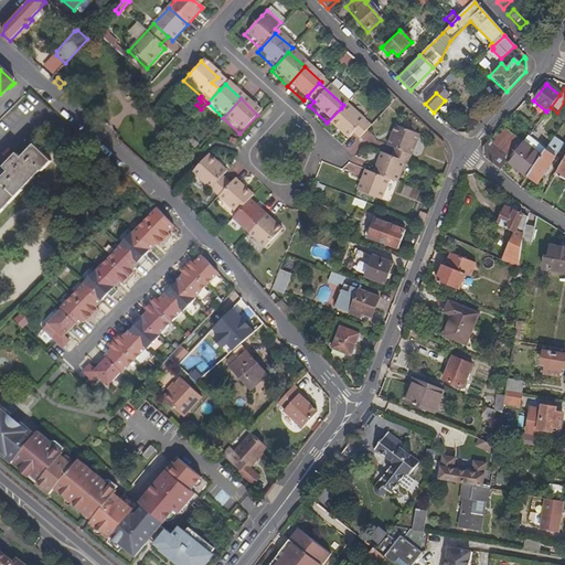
[(366,131),(341,108),(327,123),(323,126),(342,144),(347,138),(353,145),(366,131)]
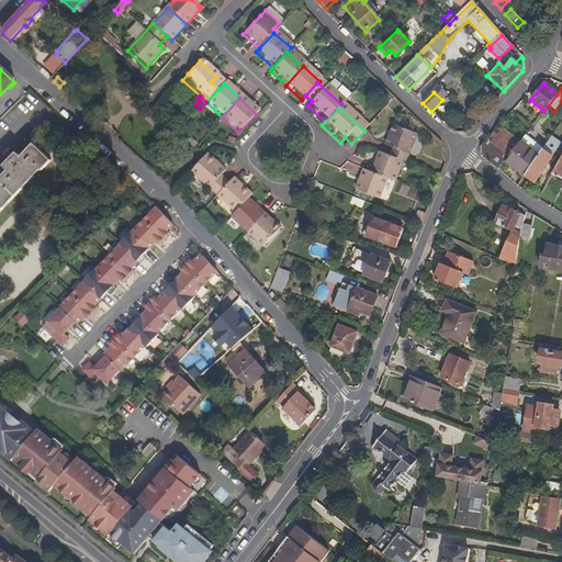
[(403,161),(414,133),(391,124),(382,145),(389,147),(386,155),(401,160),(403,161)]
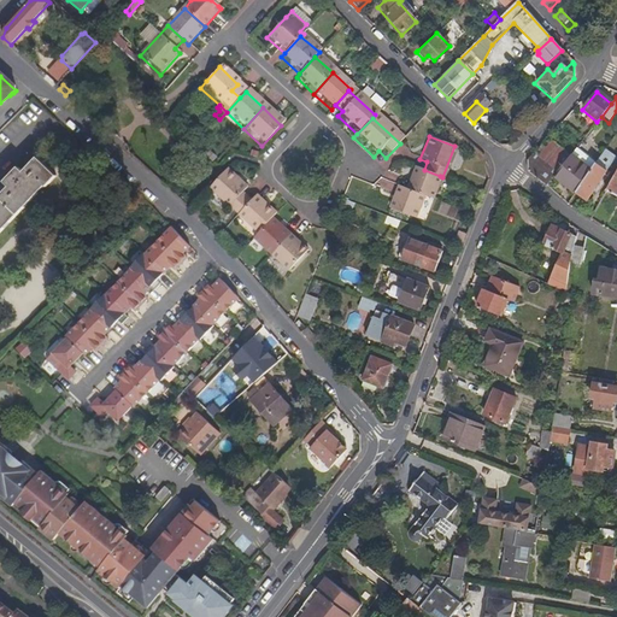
[(546,140),(536,150),(542,154),(551,142),(546,140)]
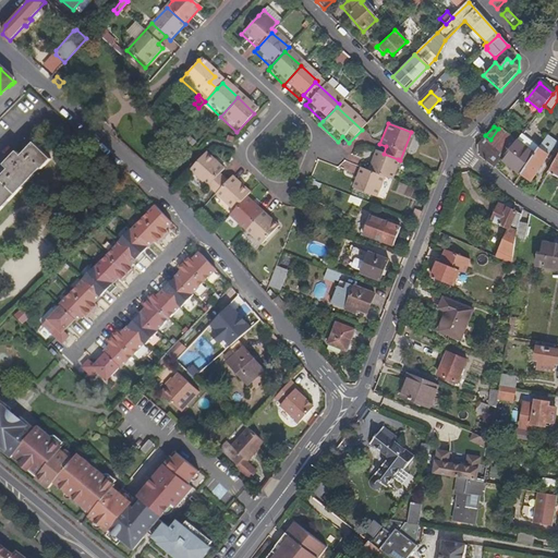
[(500,160),(514,142),(498,129),(490,140),(485,135),(476,146),(476,156),(493,169),(500,160)]
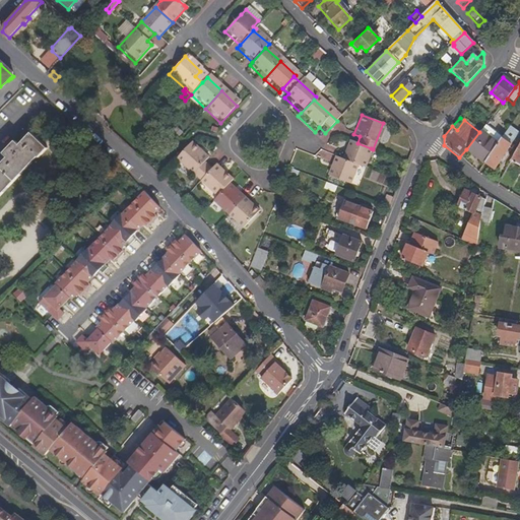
[(466,149),(484,164),(501,139),(505,133),(489,122),(483,127),(479,132),(466,149)]
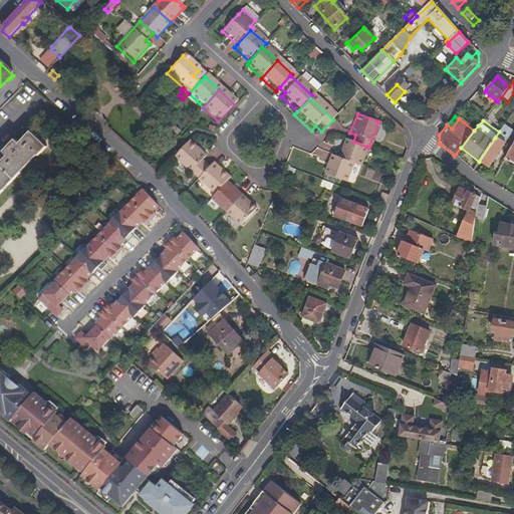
[(495,138),(479,162),(489,169),(494,161),(495,162),(507,145),(504,144),(509,137),(513,132),(504,125),(500,131),(499,132),(495,138)]
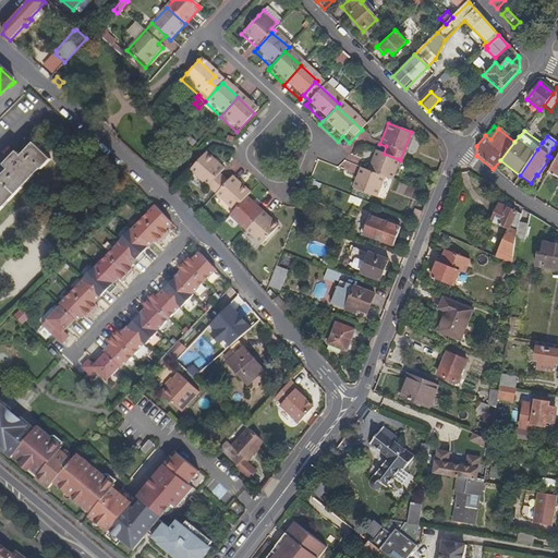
[(0,208),(37,169),(39,171),(49,160),(31,143),(17,157),(13,153),(1,166),(5,170),(0,176),(0,208)]
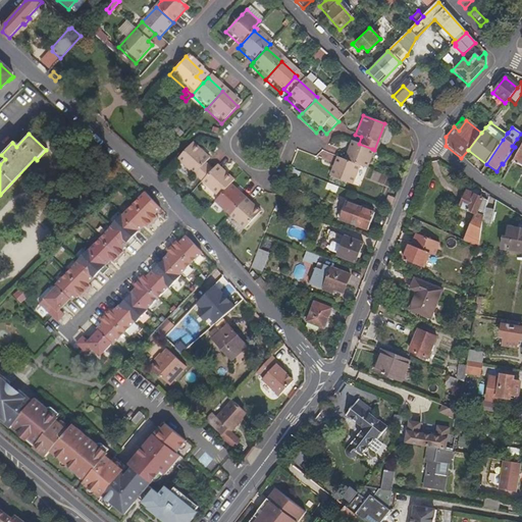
[(365,168),(372,149),(359,144),(349,140),(343,159),(356,165),(365,168)]
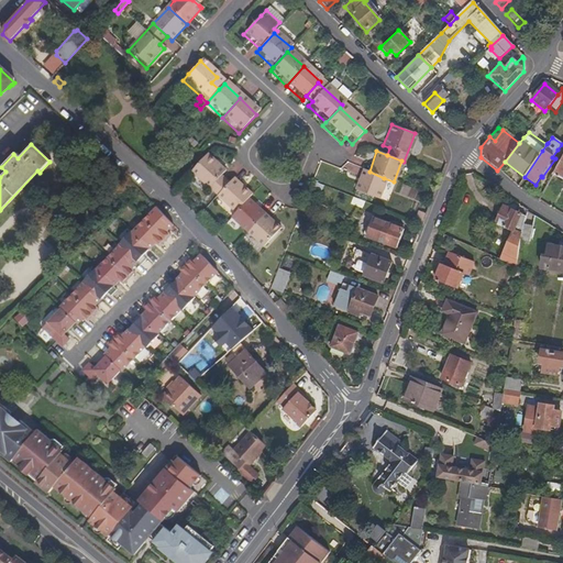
[(216,197),(228,184),(220,177),(224,173),(205,155),(189,173),(216,197)]
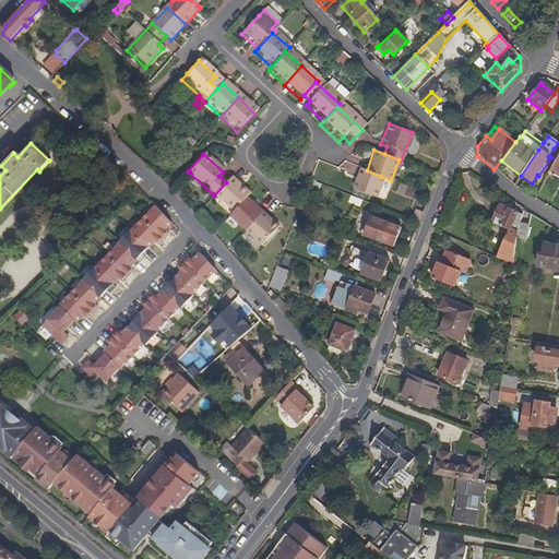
[(558,154),(548,173),(558,178),(558,154)]
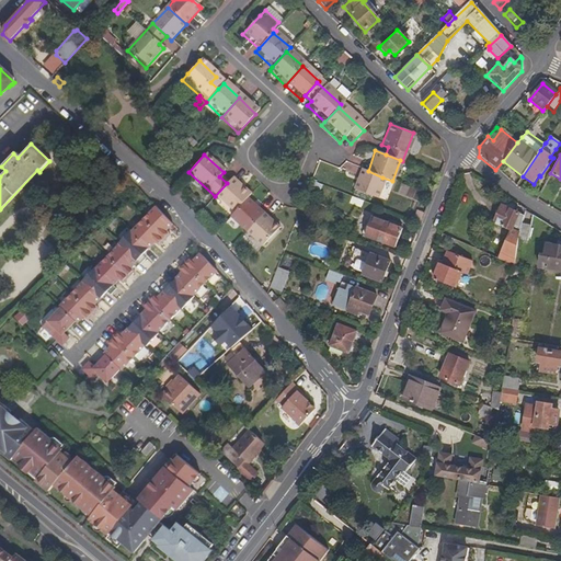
[(375,198),(382,178),(368,171),(359,168),(352,190),(375,198)]
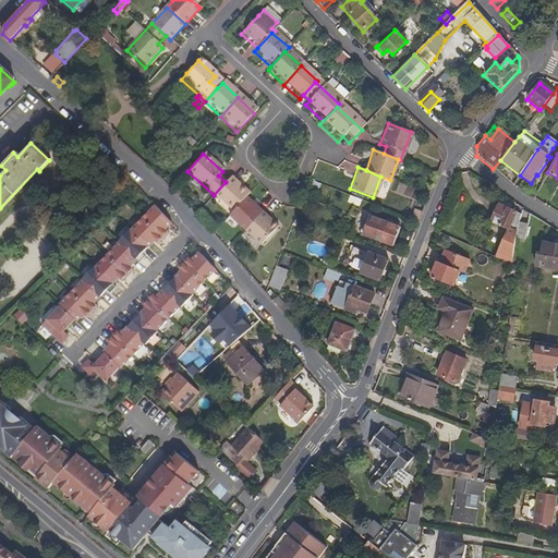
[(232,211),(244,198),(249,193),(230,178),(226,182),(214,195),(232,211)]
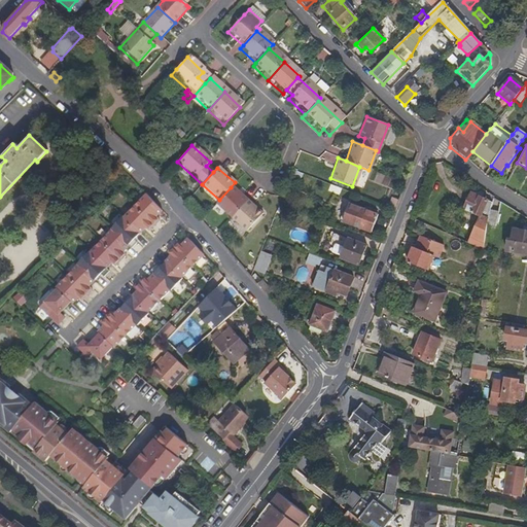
[(519,189),(525,175),(515,170),(507,185),(519,189)]
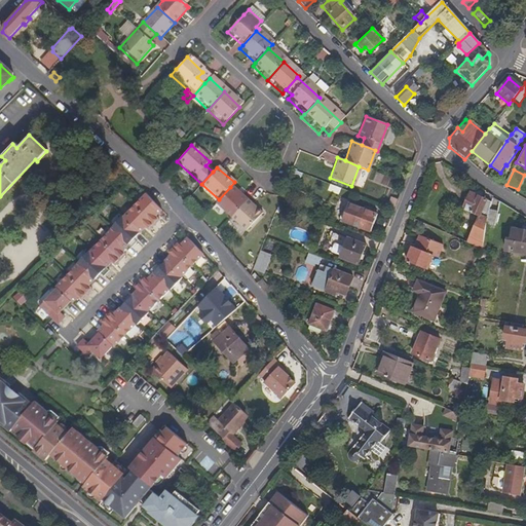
[(230,219),(247,201),(230,187),(219,199),(214,204),(230,219)]
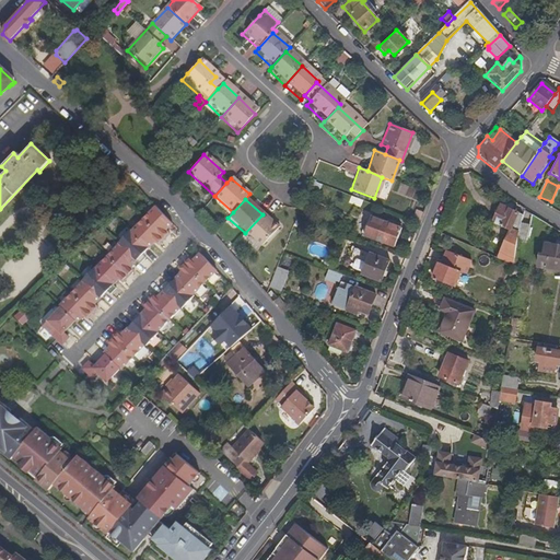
[(171,224),(154,206),(142,220),(163,240),(168,234),(165,231),(171,224)]
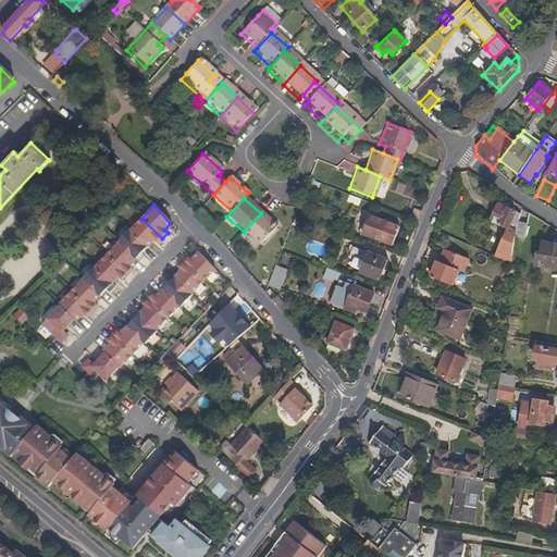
[(518,223),(520,215),(497,205),(490,222),(516,234),(518,223)]
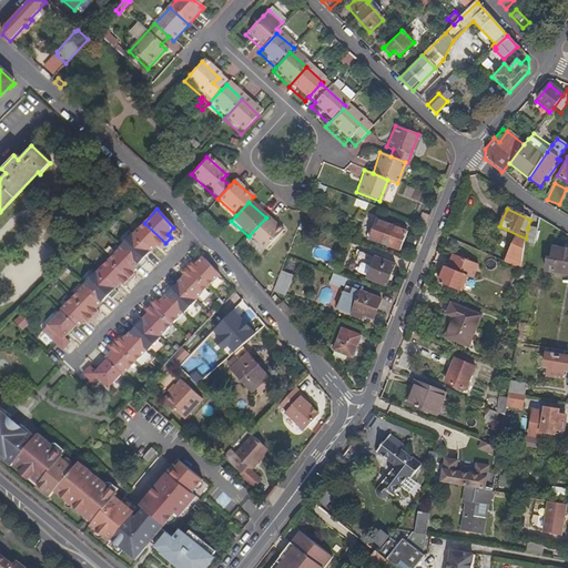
[(266,252),(284,233),(266,217),(249,236),(266,252)]
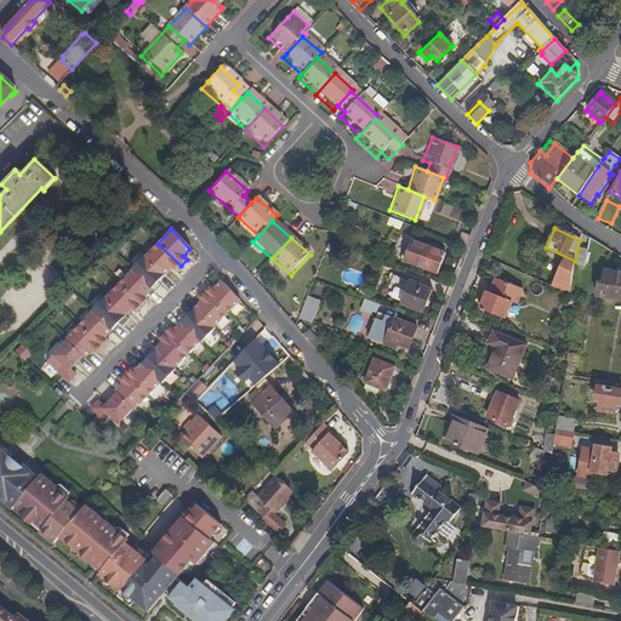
[(400,262),(434,275),(443,254),(408,241),(400,262)]
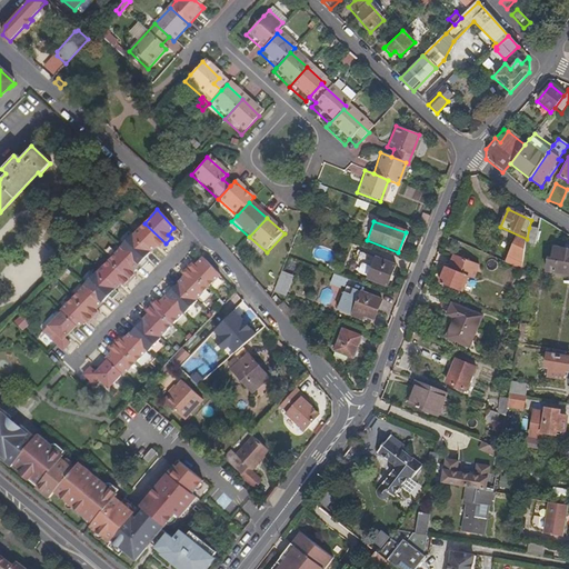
[(166,243),(145,223),(132,236),(149,252),(157,246),(160,250),(166,243)]
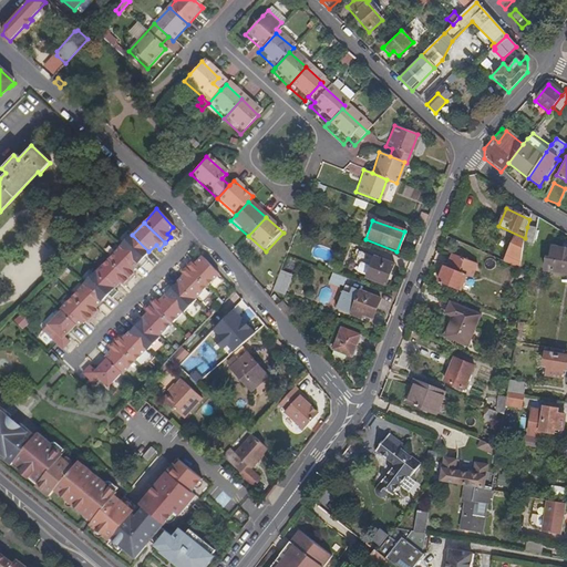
[(537,229),(527,227),(525,238),(524,244),(534,245),(537,229)]
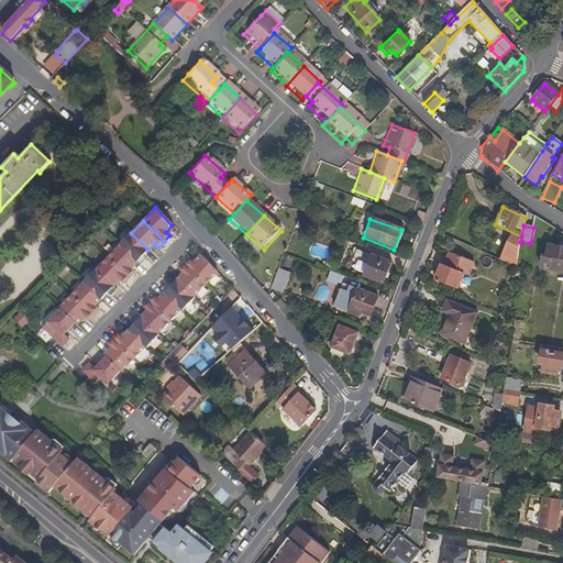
[(147,250),(131,233),(130,232),(118,245),(120,246),(140,265),(146,260),(142,255),(147,250)]
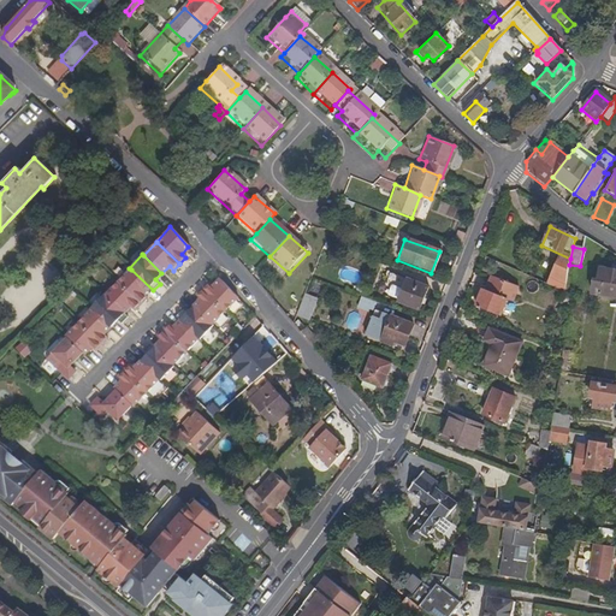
[(615,297),(615,270),(599,267),(597,278),(593,278),(592,279),(590,292),(591,294),(615,297)]
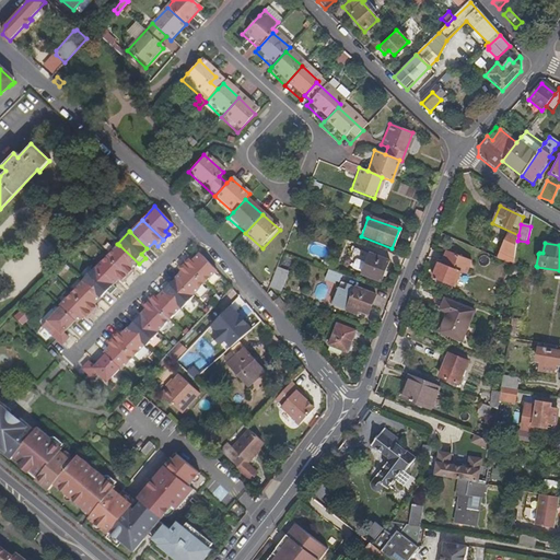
[(139,264),(119,245),(107,257),(131,280),(137,273),(133,271),(139,264)]
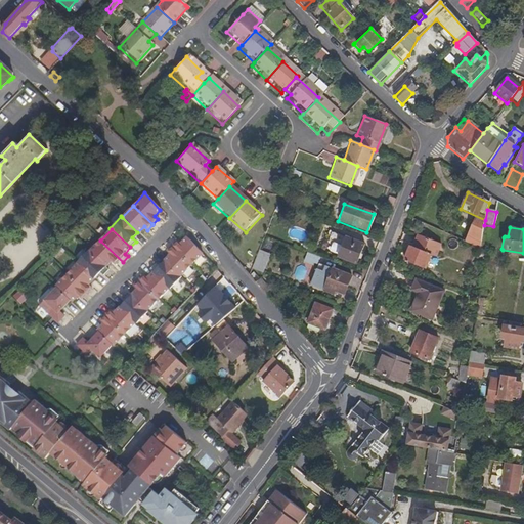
[(203,255),(186,237),(180,245),(177,242),(171,247),(191,266),(203,255)]
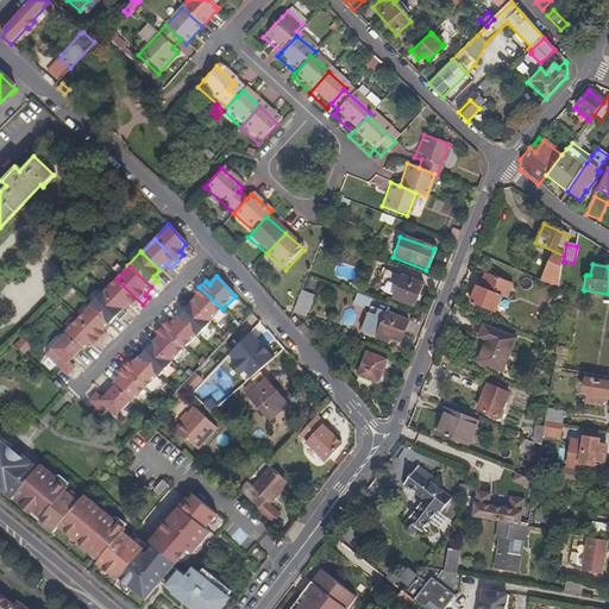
[(414,307),(424,284),(402,276),(393,299),(414,307)]
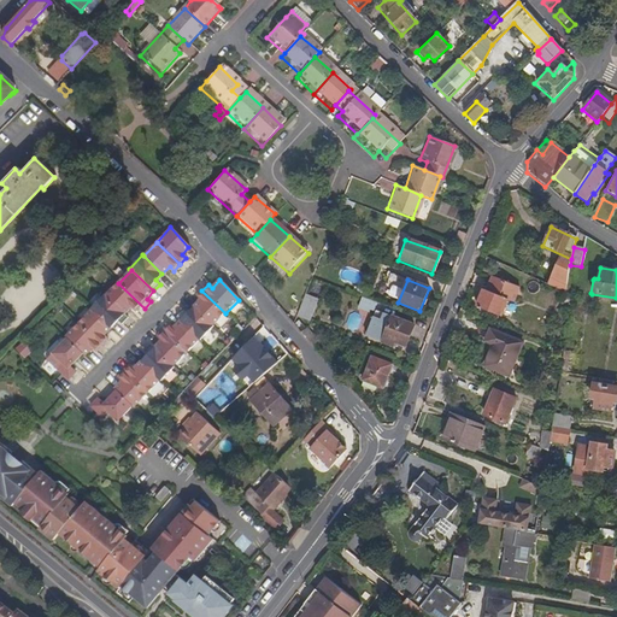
[(516,305),(522,292),(492,280),(486,294),(482,292),(475,309),(501,319),(509,303),(516,305)]
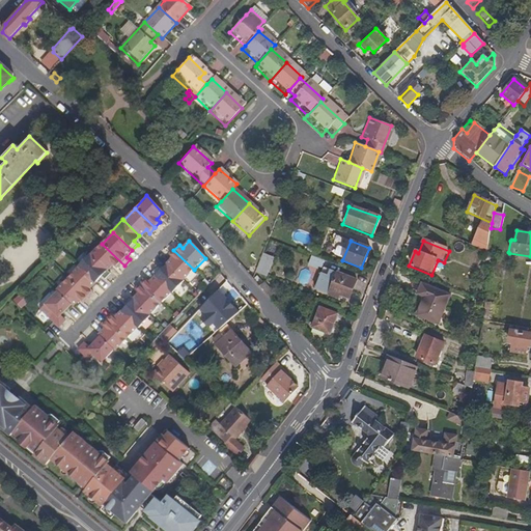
[(124,266),(102,244),(91,256),(110,274),(115,268),(119,271),(124,266)]
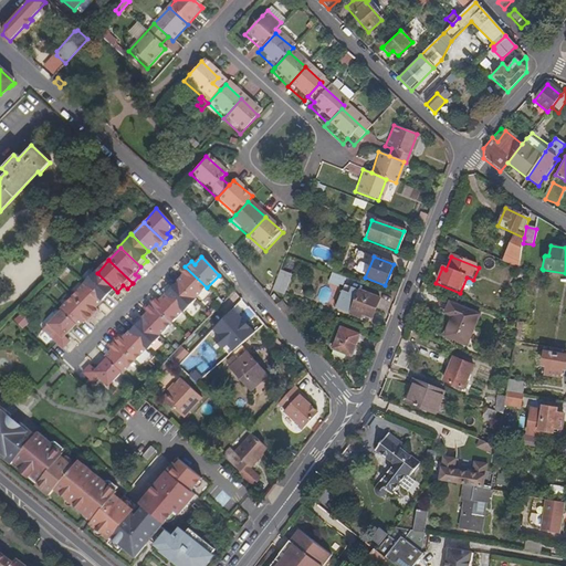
[(207,287),(185,266),(179,273),(182,276),(177,283),(195,301),(207,287)]
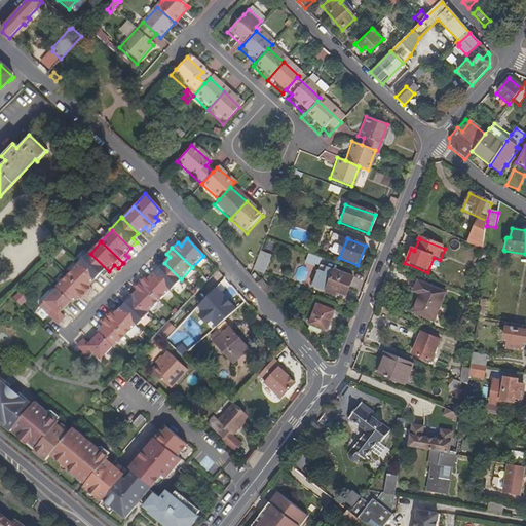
[(253,269),(265,274),(272,255),(261,250),(253,269)]
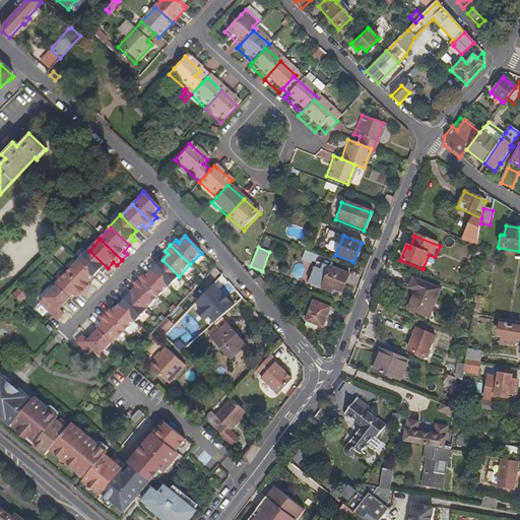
[(108,268),(89,251),(87,249),(76,261),(77,262),(92,277),(98,271),(102,274),(108,268)]
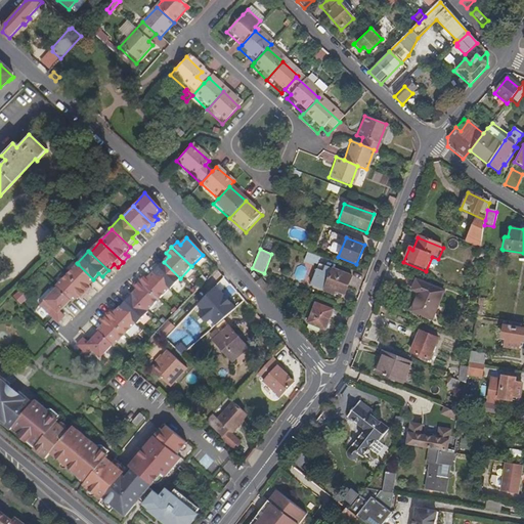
[(307,253),(305,260),(316,263),(318,256),(307,253)]
